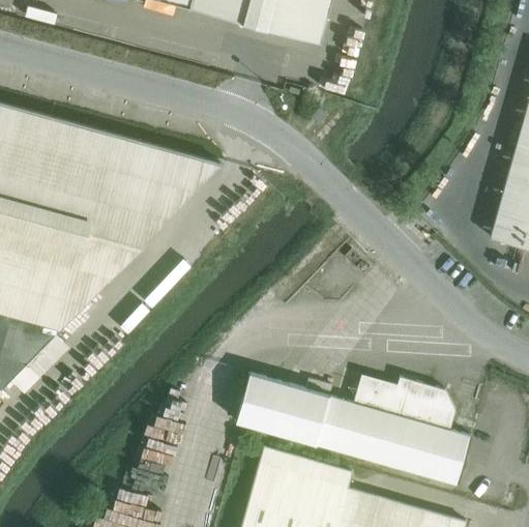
[(190,9),(192,0),(164,0),(190,7),(189,8),(190,9)]
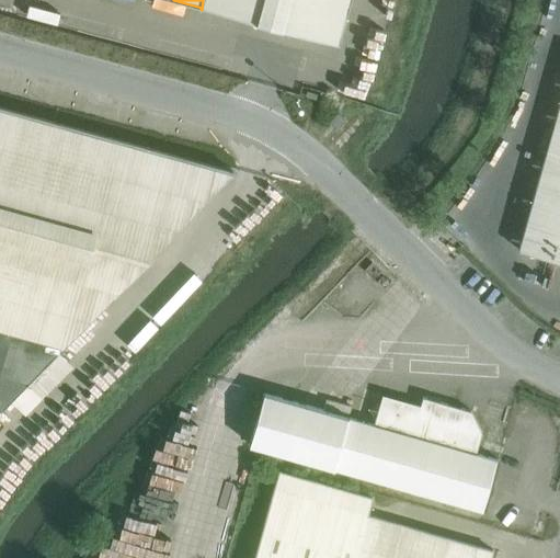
[(203,0),(202,10),(352,50),(364,0),(203,0)]
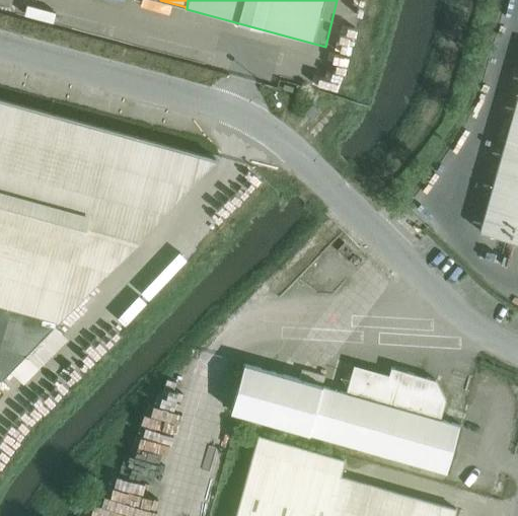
[(517,100),(481,233),(517,244),(517,100)]
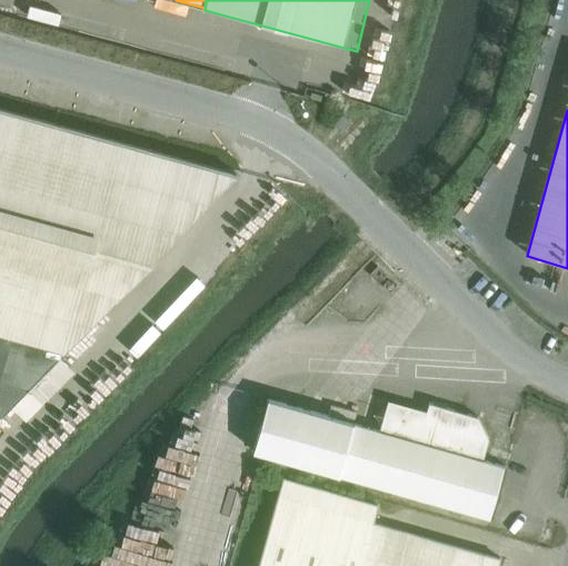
[(0,334),(67,353),(246,180),(0,113),(0,334)]
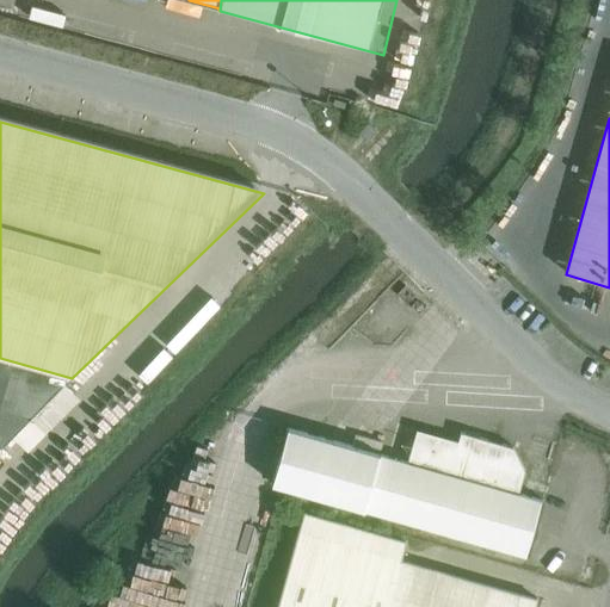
[(369,144),(379,132),(370,125),(359,136),(369,144)]
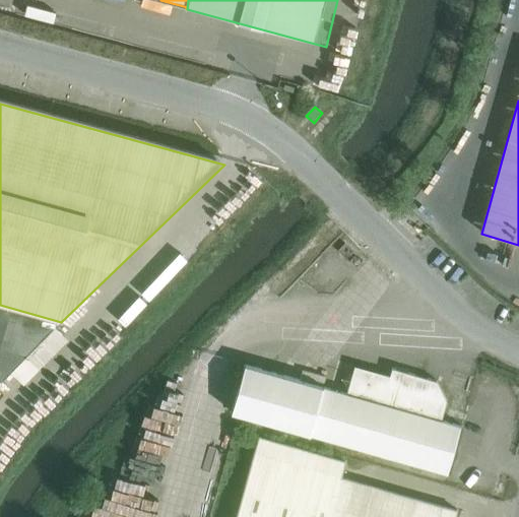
[(0,380),(3,381),(61,322),(0,305),(0,380)]
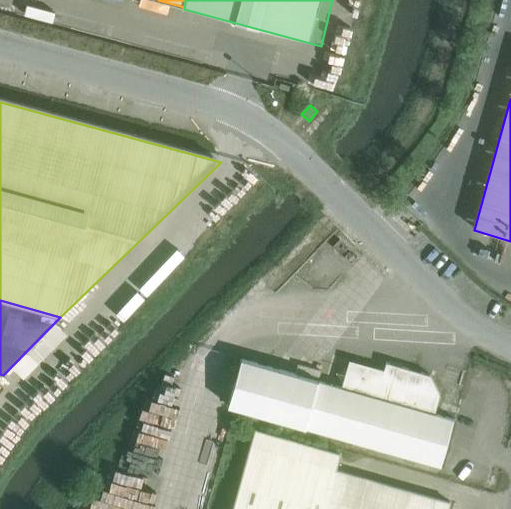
[(435,416),(440,396),(431,377),(386,365),(377,400),(319,384),(319,383),(242,362),(229,408),(441,468),(442,469),(455,422),(435,416)]
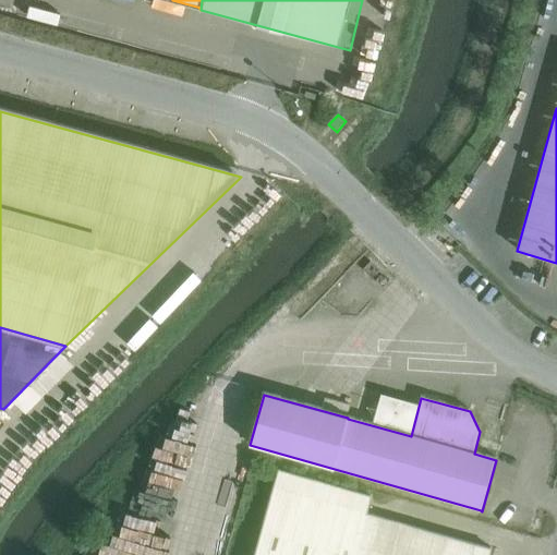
[(491,554),(492,550),(367,515),(372,497),(278,471),(254,554),(491,554)]
